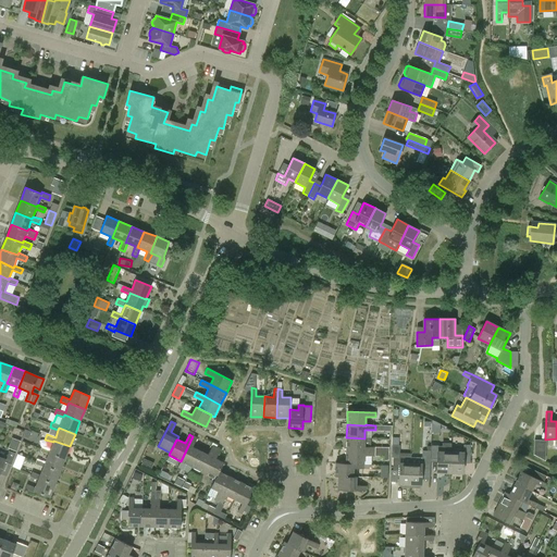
[(13,436),(10,447),(19,450),(22,440),(13,436)]
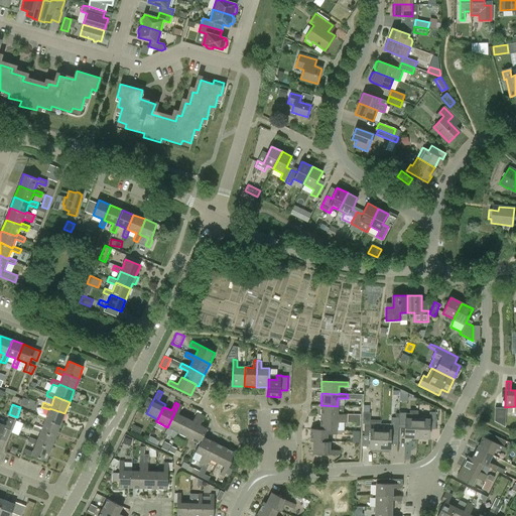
[(178,432),(185,417),(178,414),(182,405),(178,404),(167,427),(178,432)]
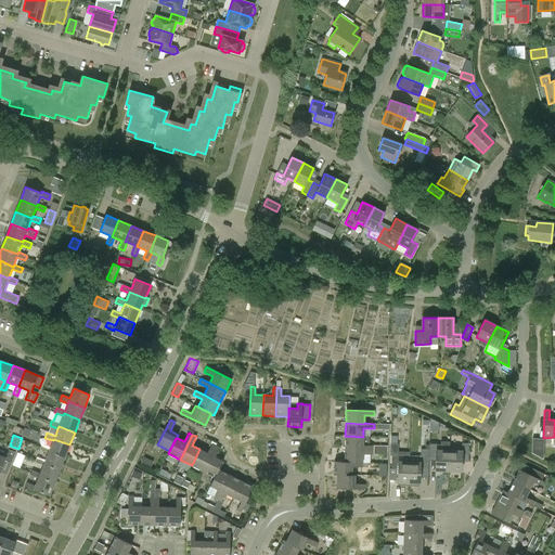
[(363,437),(345,436),(345,449),(373,450),(373,446),(370,446),(370,437),(363,437)]
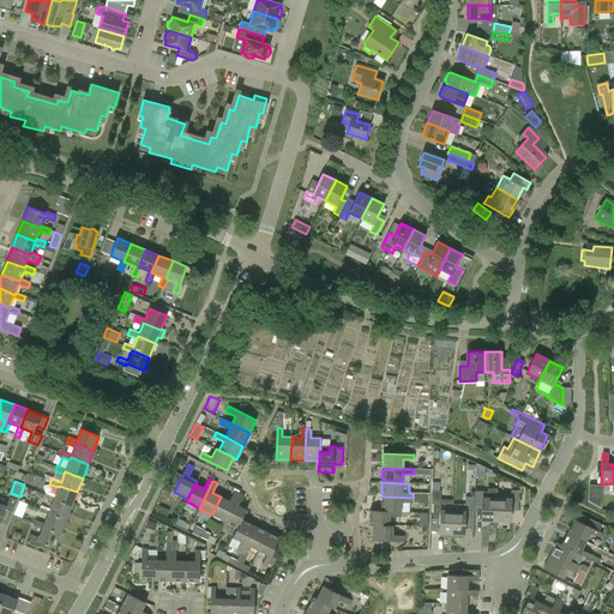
[(72,506),(77,492),(59,486),(59,487),(55,497),(46,493),(43,498),(53,501),(54,499),(72,506)]
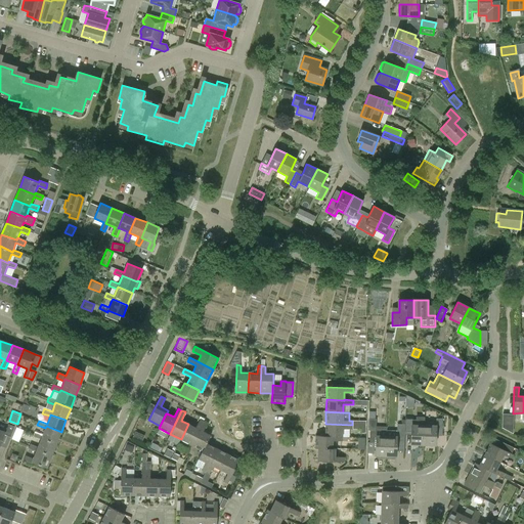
[(503,415),(501,429),(512,434),(513,415),(503,415)]
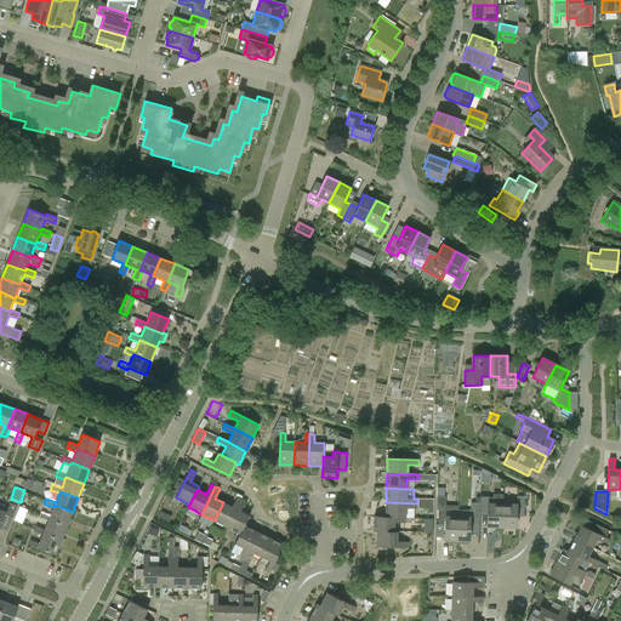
[(489,503),(488,503),(488,512),(486,527),(501,528),(502,505),(502,494),(494,494),(493,503),(489,503)]
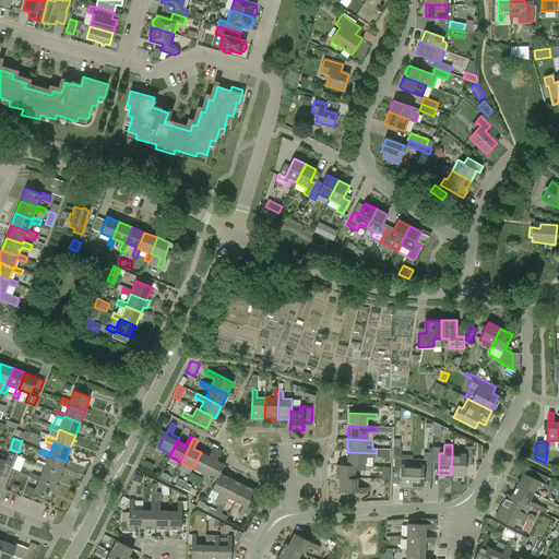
[(204,474),(217,449),(213,448),(209,456),(201,452),(193,468),(204,474)]
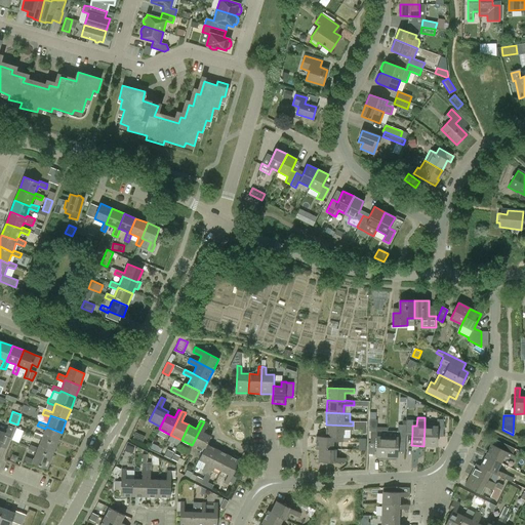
[(192,445),(203,451),(206,444),(207,444),(211,436),(203,433),(208,423),(204,421),(192,445)]
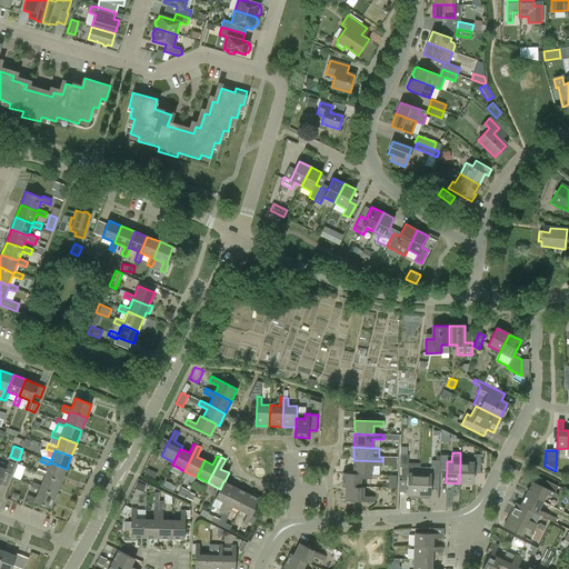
[(6,472),(11,475),(16,463),(10,460),(6,472)]
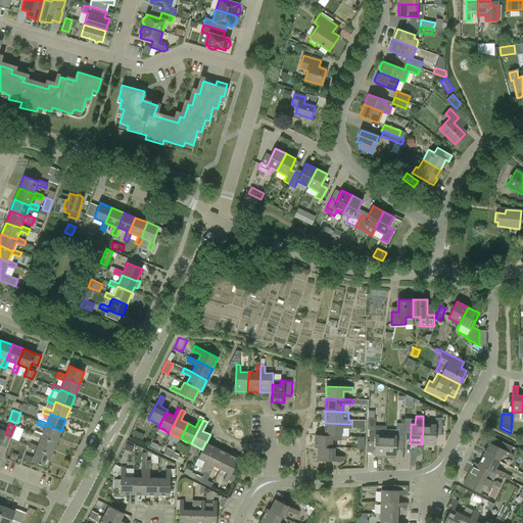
[(351,428),(351,424),(325,423),(324,435),(341,436),(341,428),(351,428)]
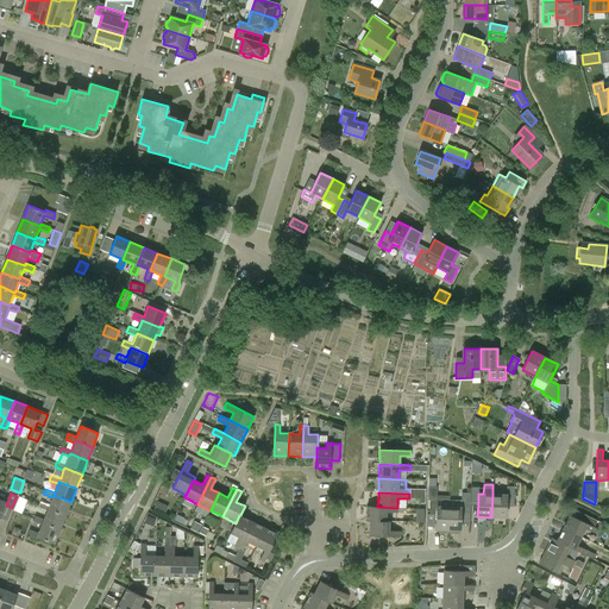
[(460,515),(470,516),(471,502),(471,494),(462,494),(462,502),(450,501),(449,508),(449,516),(447,533),(458,533),(459,532),(459,529),(460,529),(460,515)]
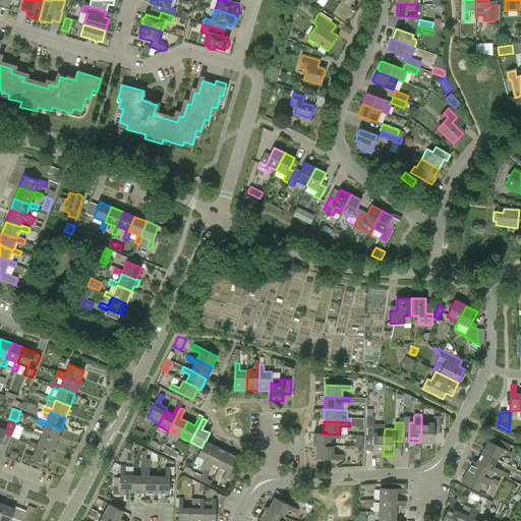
[(20,439),(24,426),(17,423),(13,437),(20,439)]
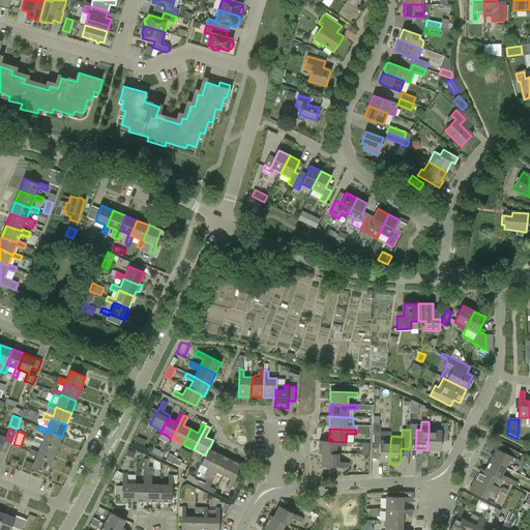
[(33,442),(41,445),(41,443),(57,448),(62,437),(47,431),(46,433),(42,440),(35,437),(33,442)]
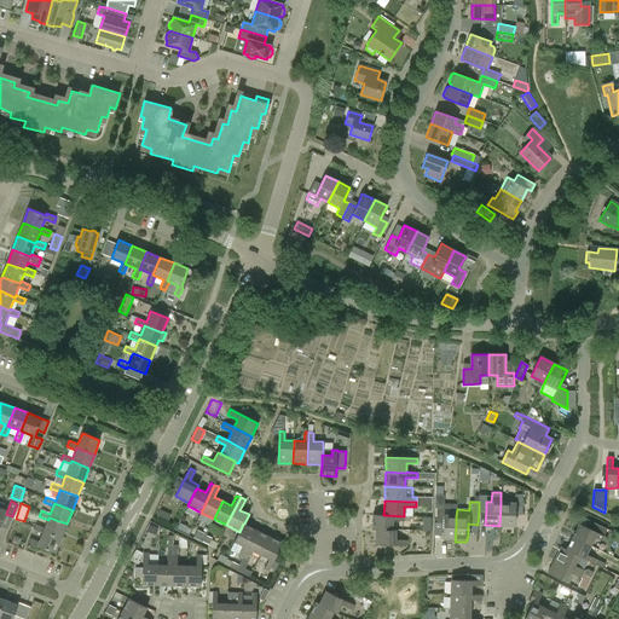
[(501,503),(499,526),(514,526),(515,503),(501,503)]
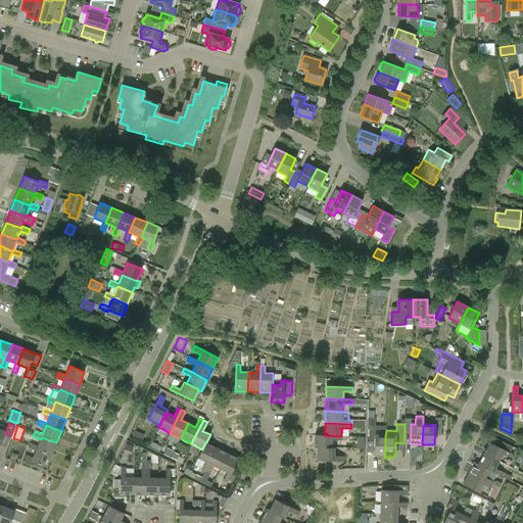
[(369,430),(369,441),(375,441),(375,455),(376,455),(375,456),(377,458),(384,458),(385,443),(385,436),(386,430),(369,430)]
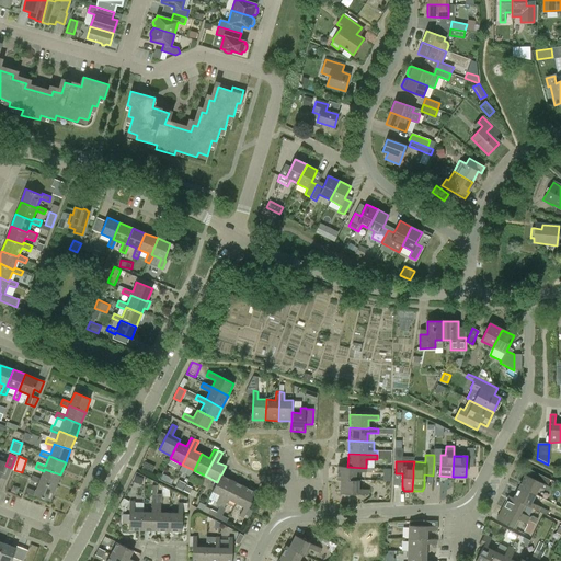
[(336,480),(340,480),(355,480),(356,472),(366,472),(366,468),(347,467),(338,467),(336,480)]
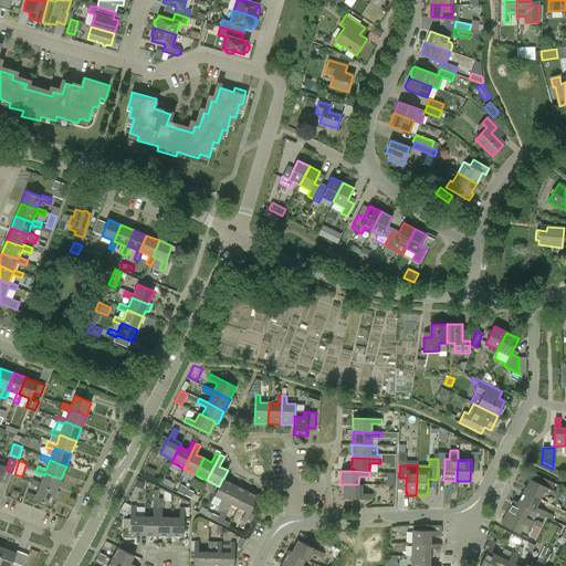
[(55,492),(61,479),(44,473),(44,475),(41,483),(32,480),(31,484),(39,488),(40,486),(55,492)]
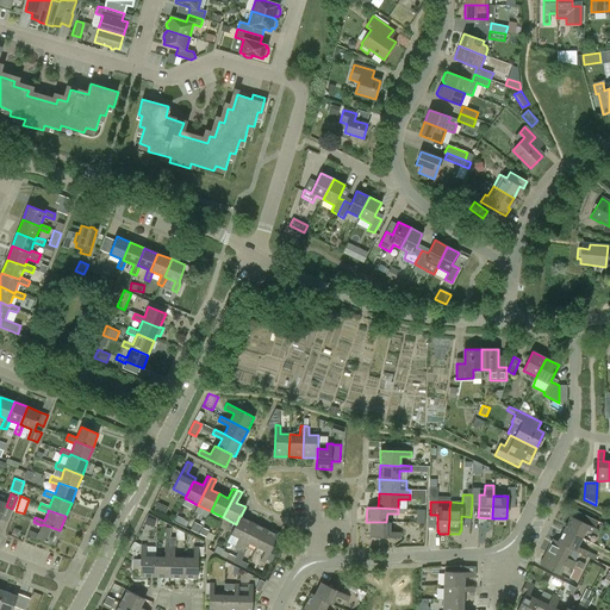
[(585,515),(583,522),(589,524),(595,528),(598,521),(585,515)]
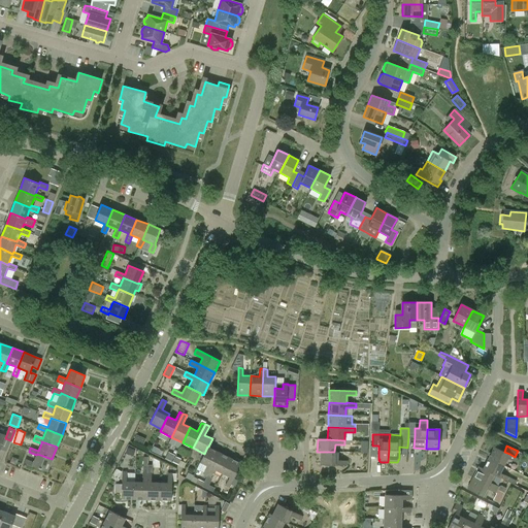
[(129,447),(126,455),(134,457),(136,450),(129,447)]
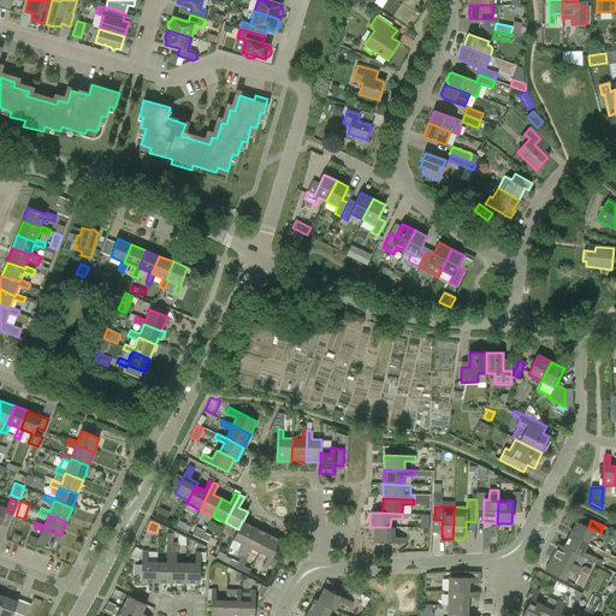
[(238,529),(234,539),(242,543),(236,554),(241,555),(255,527),(243,521),(242,521),(238,529)]
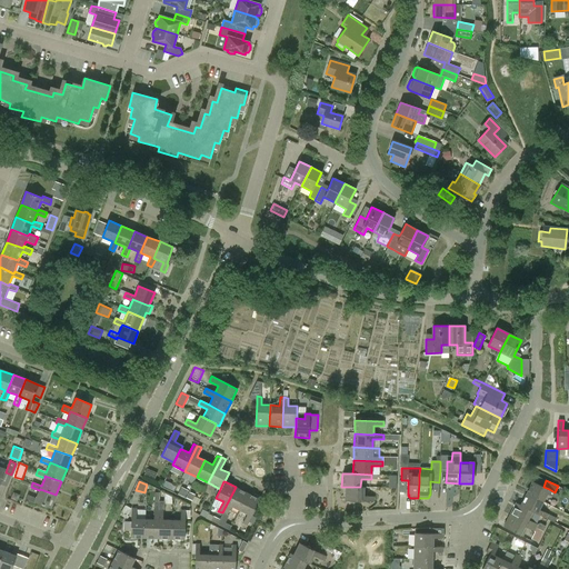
[(527,493),(543,501),(547,493),(556,499),(558,493),(555,492),(549,489),(543,487),(532,481),(527,493)]
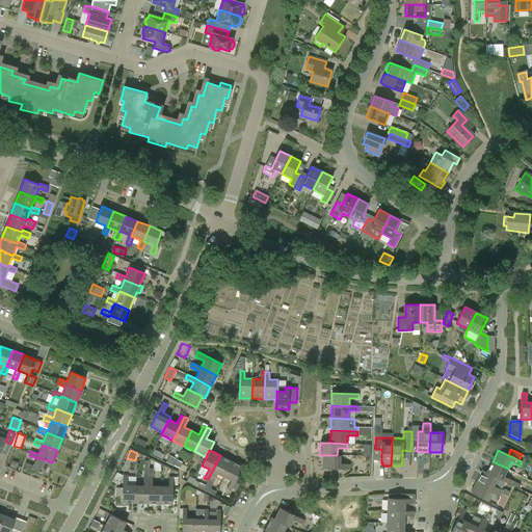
[(187,471),(189,463),(169,455),(167,461),(187,471)]
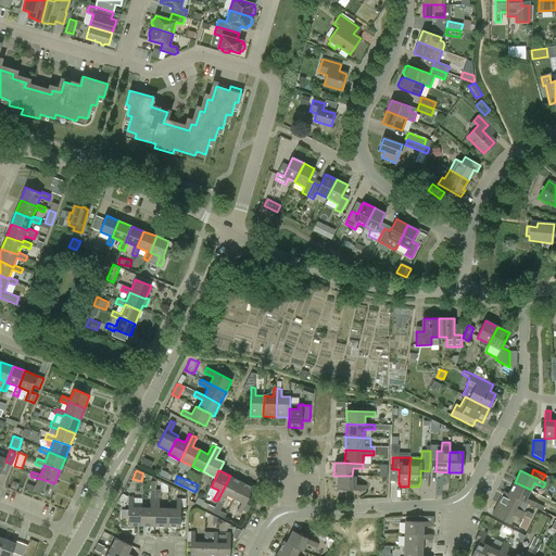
[(234,497),(241,481),(230,476),(217,501),(212,512),(217,515),(223,504),(222,503),(226,494),(234,497)]
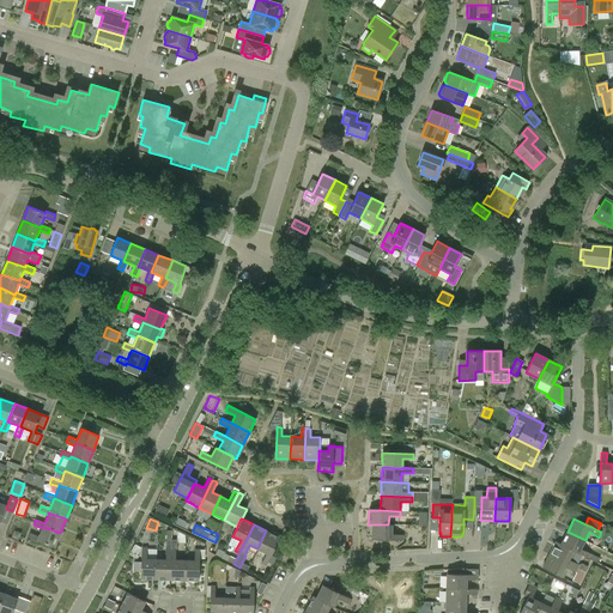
[(371,525),(371,539),(402,540),(402,534),(392,534),(392,525),(388,525),(371,525)]
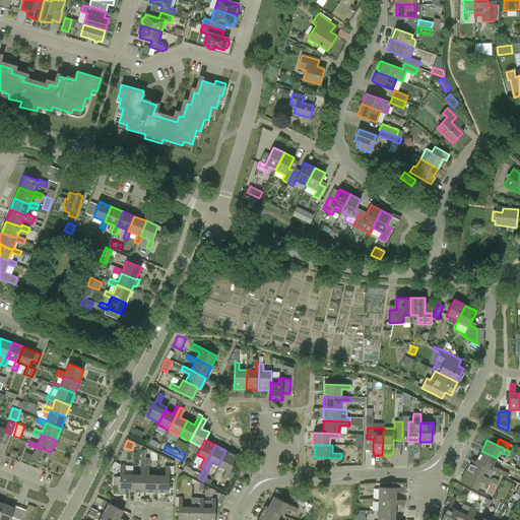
[(47,464),(51,452),(37,447),(36,448),(33,455),(25,452),(23,457),(31,460),(31,458),(47,464)]
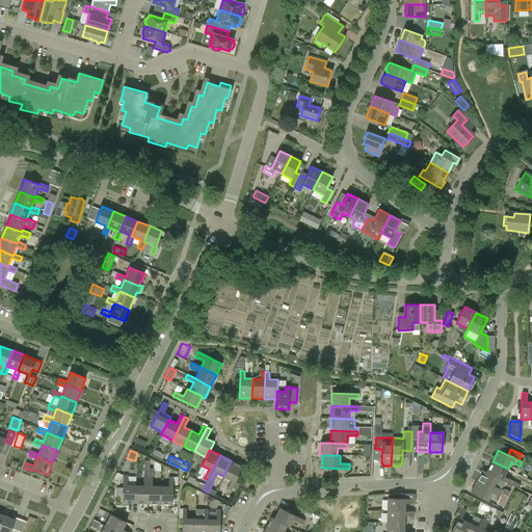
[(12,460),(9,467),(16,469),(19,462),(12,460)]
